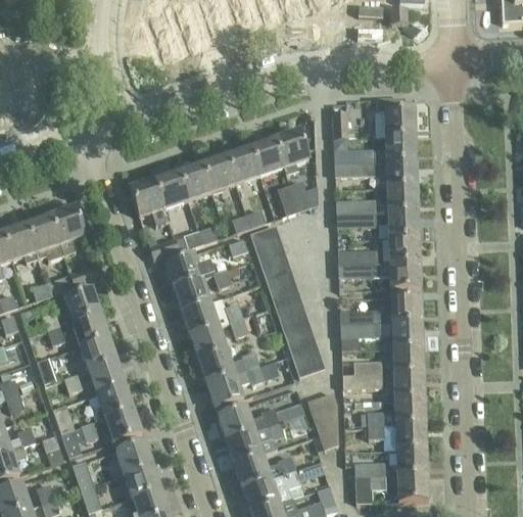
[(194,0),(172,8),(186,49),(211,40),(197,0),(194,0)]
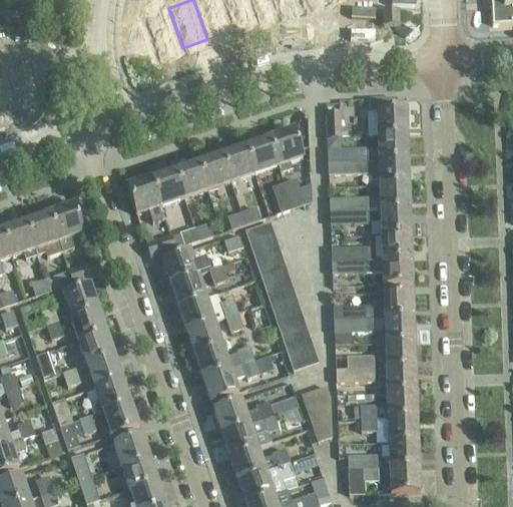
[(193,0),(207,39),(232,30),(221,0),(193,0)]
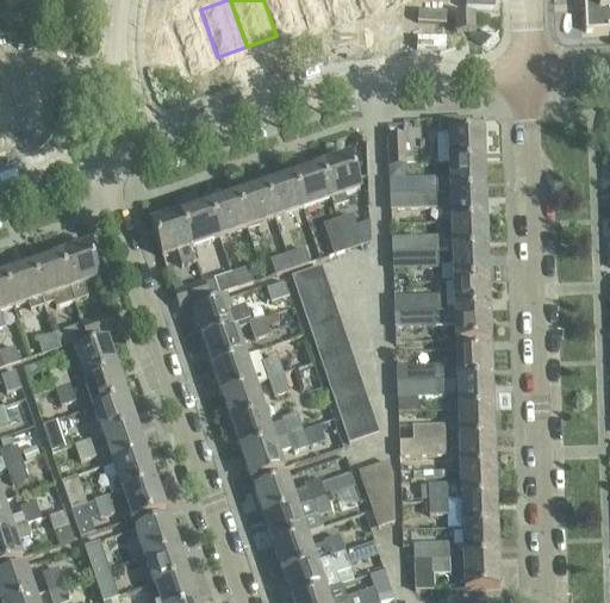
[(263,0),(277,36),(307,25),(297,0),(263,0)]
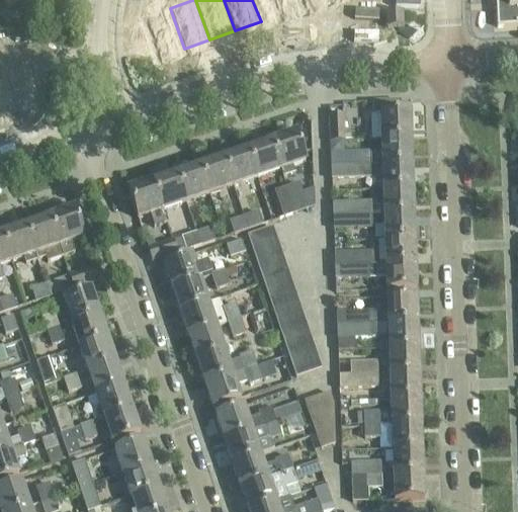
[(272,0),(278,16),(305,7),(301,0),(272,0)]
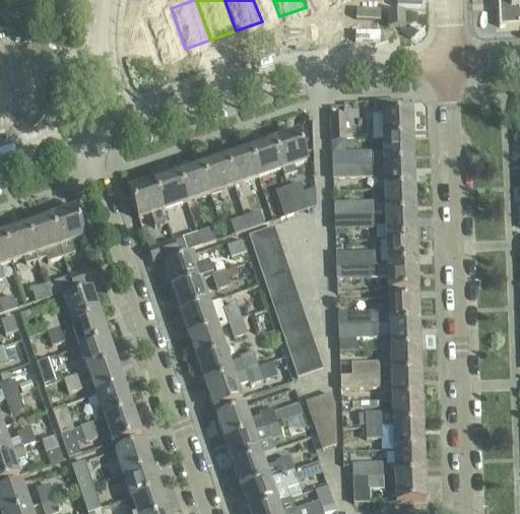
[(498,0),(499,23),(519,22),(519,0),(498,0)]
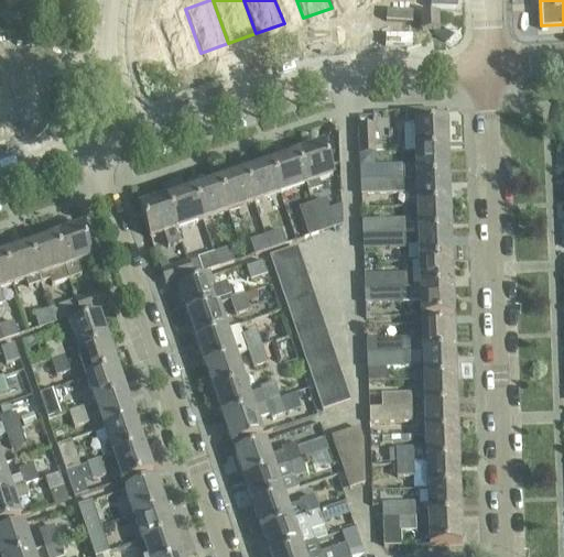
[(185,9),(156,19),(172,63),(201,53),(185,9)]
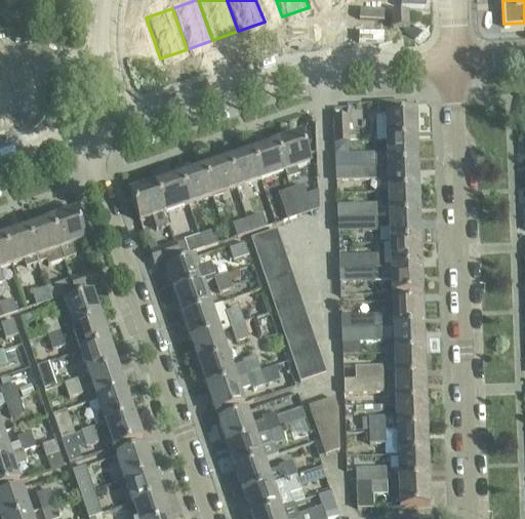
[(407,24),(407,8),(392,9),(393,25),(407,24)]
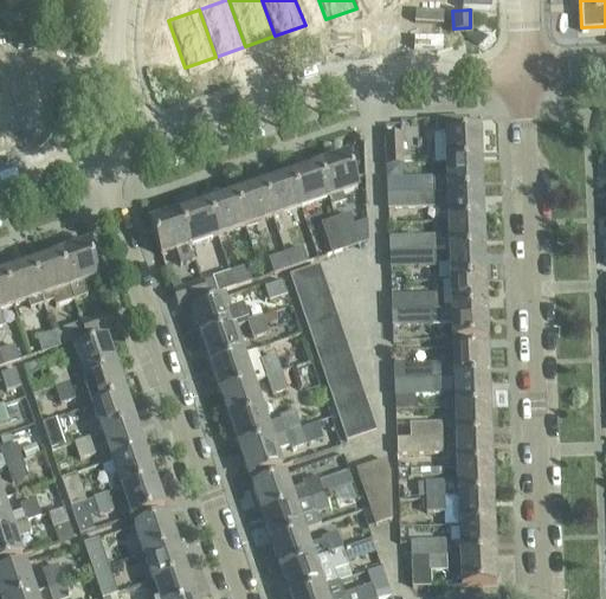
[(2,77),(0,77),(0,130),(19,124),(2,77)]
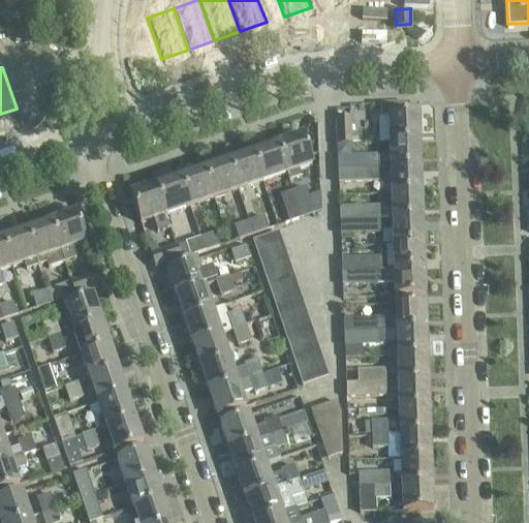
[(380,100),(380,114),(389,114),(389,139),(390,139),(419,137),(418,111),(409,112),(408,99),(380,100)]
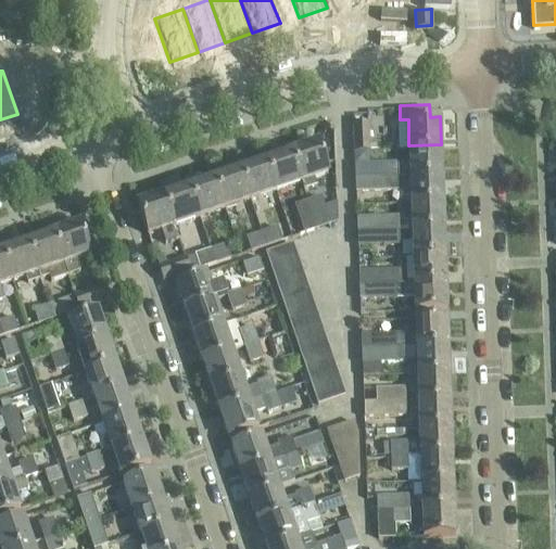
[(354,120),(354,147),(370,145),(369,119),(354,120)]
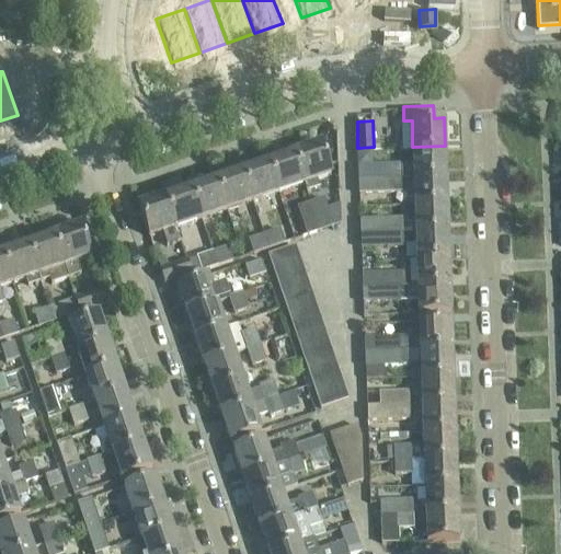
[(320,140),(293,149),(304,180),(306,188),(319,184),(317,175),(330,171),(320,140)]
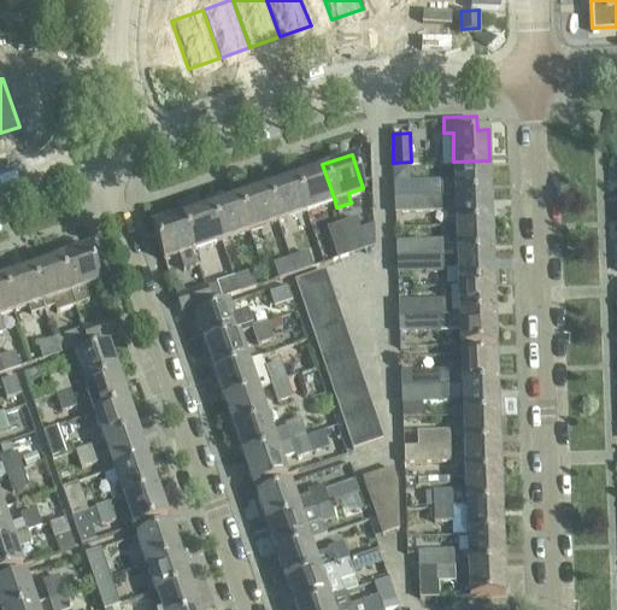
[(440,192),(456,192),(489,191),(489,160),(454,162),(454,176),(440,177),(440,176),(393,177),(394,193),(440,192)]
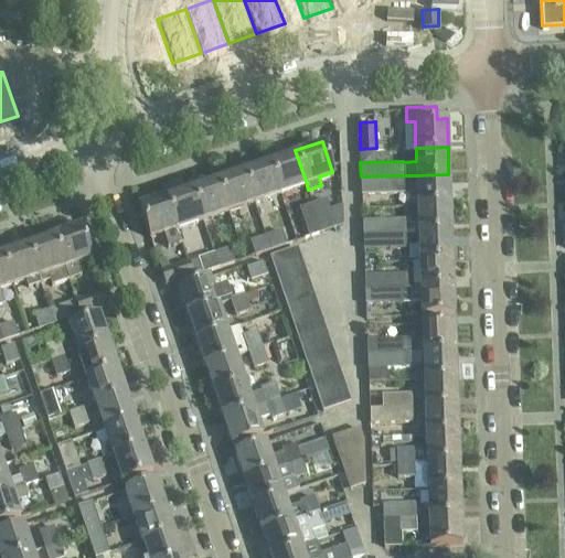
[(295,150),(268,159),(279,191),(306,181),(295,150)]
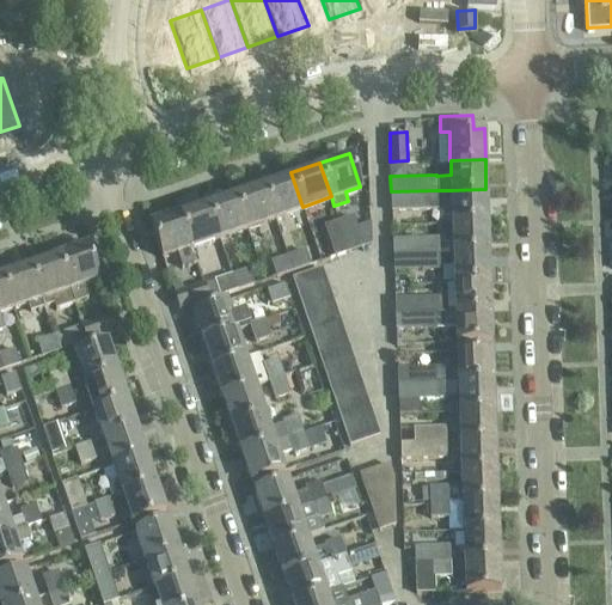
[(291,172),(264,182),(275,215),(303,207),(291,172)]
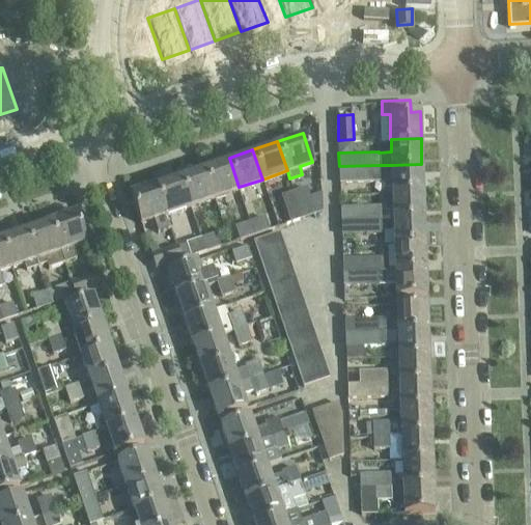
[(229,158),(203,166),(214,196),(239,187),(229,158)]
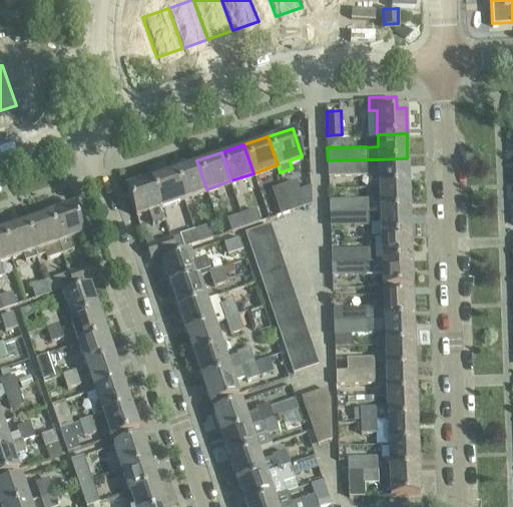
[(379,159),(380,183),(408,182),(407,158),(379,159)]
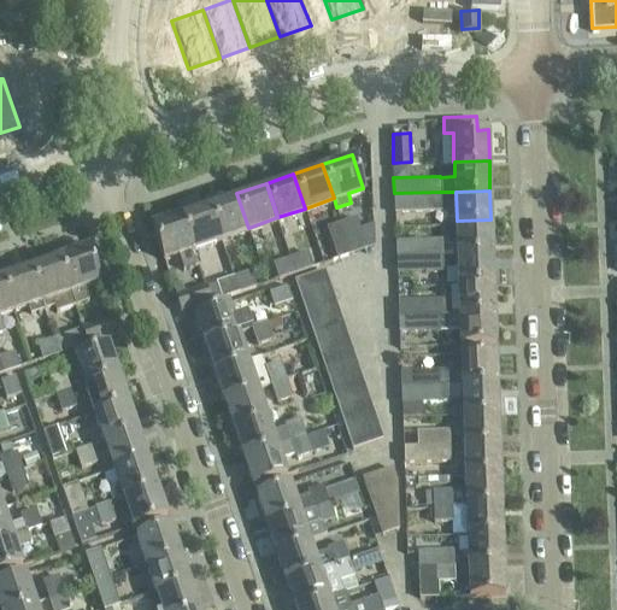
[(441,207),(440,192),(394,193),(394,209),(441,207)]
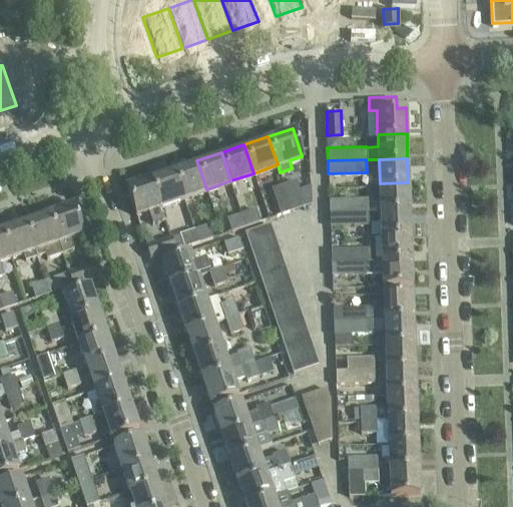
[(196,160),(173,168),(182,197),(206,189),(196,160)]
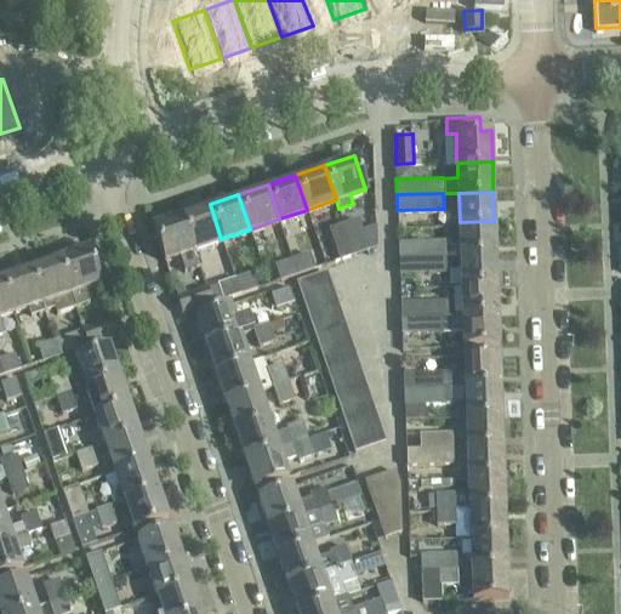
[(210,204),(182,214),(194,248),(221,239),(210,204)]
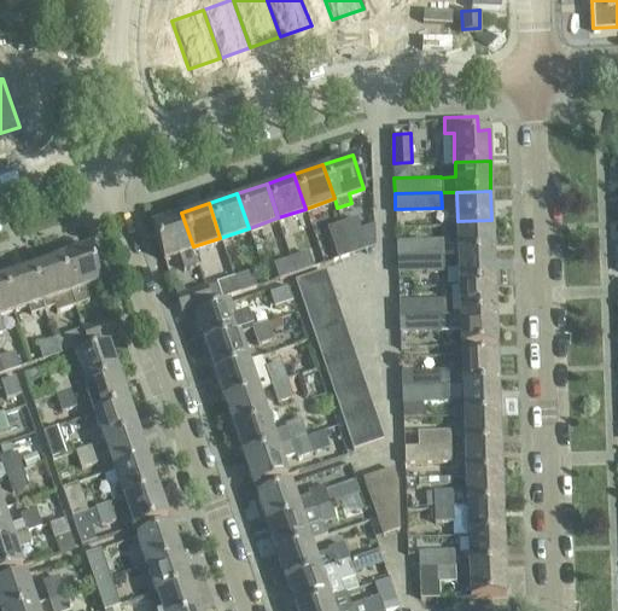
[(193,246),(181,213),(152,222),(164,256),(179,251),(184,267),(198,262),(193,246)]
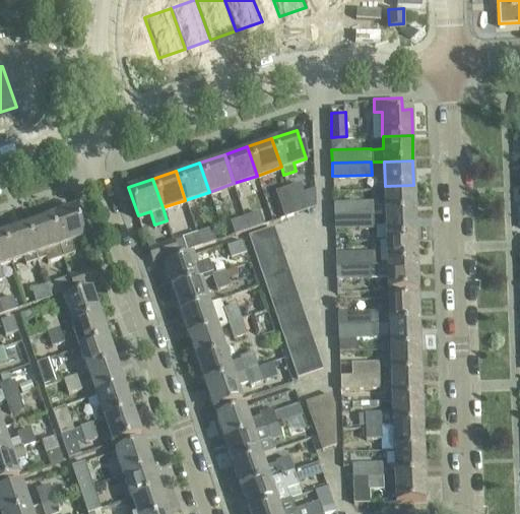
[(300,180),(286,184),(296,209),(314,204),(313,186),(303,189),(300,180)]
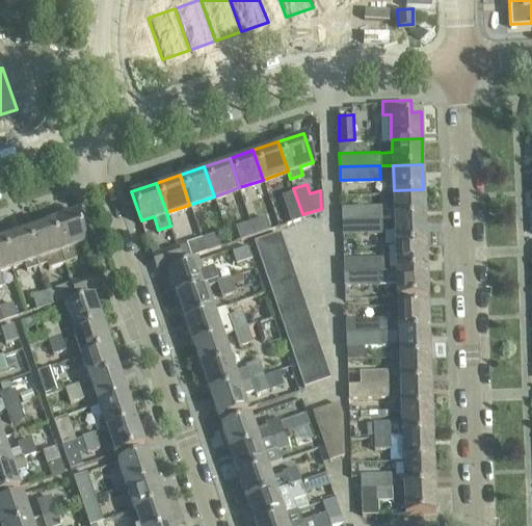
[(302,214),(293,188),(281,192),(290,219),(302,214)]
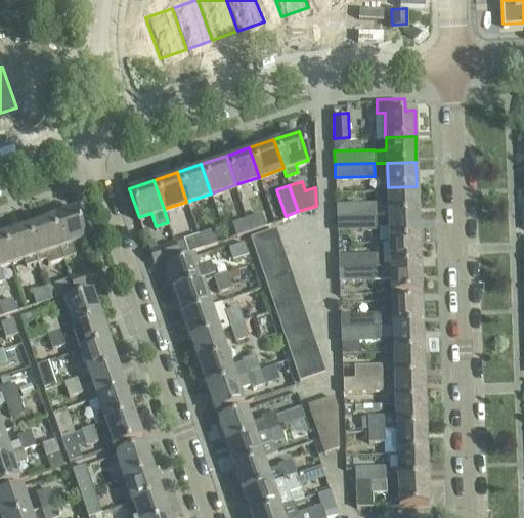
[(388,187),(388,214),(418,213),(417,186),(388,187)]
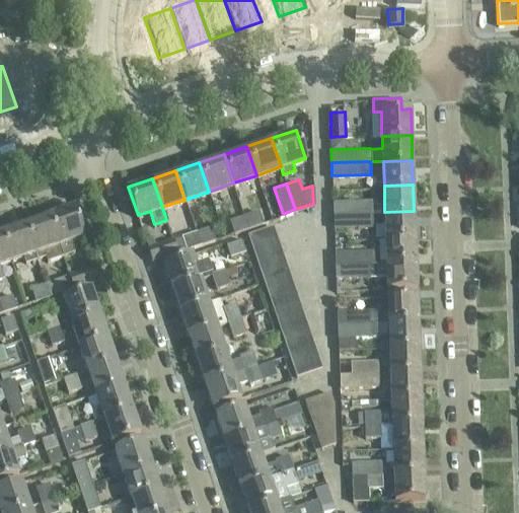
[(332,200),(334,213),(372,212),(372,198),(332,200)]
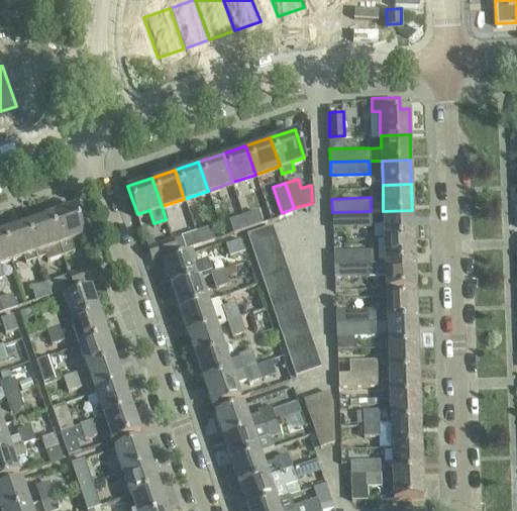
[(73,205),(48,213),(58,241),(82,233),(73,205)]
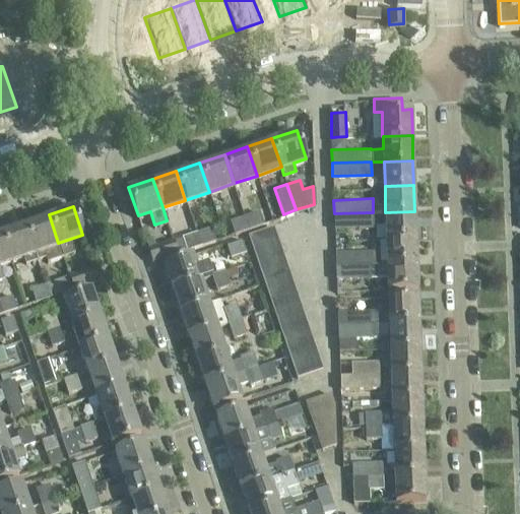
[(260,208),(244,213),(249,227),(264,221),(260,208)]
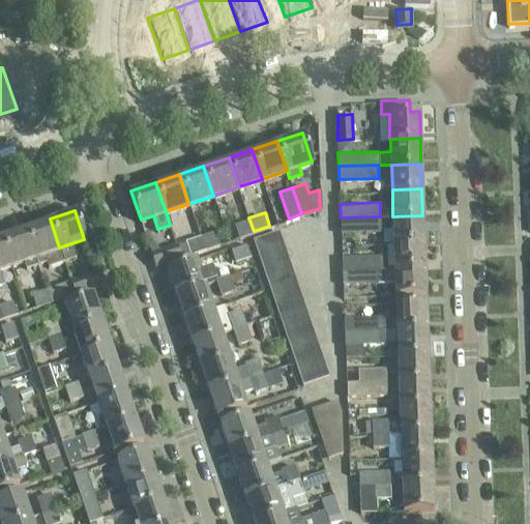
[(392,216),(393,241),(423,240),(422,215),(392,216)]
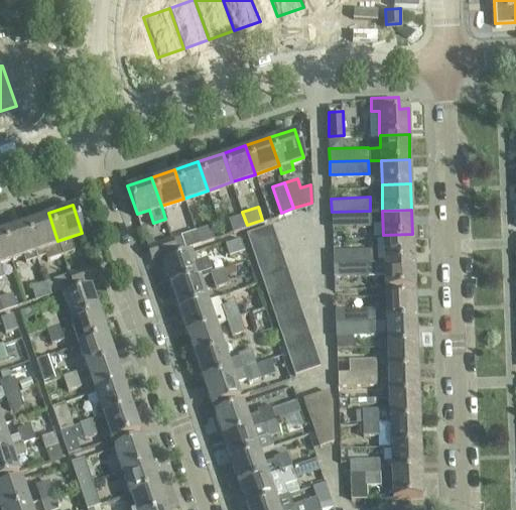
[(370,211),(332,212),(332,224),(371,223),(370,211)]
